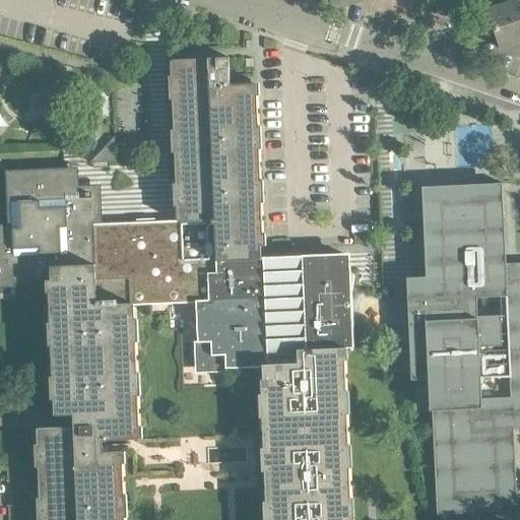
[(501,49),(519,43),(519,0),(518,0),(518,1),(489,10),(490,12),(491,12),(502,47),(501,48),(501,49)]
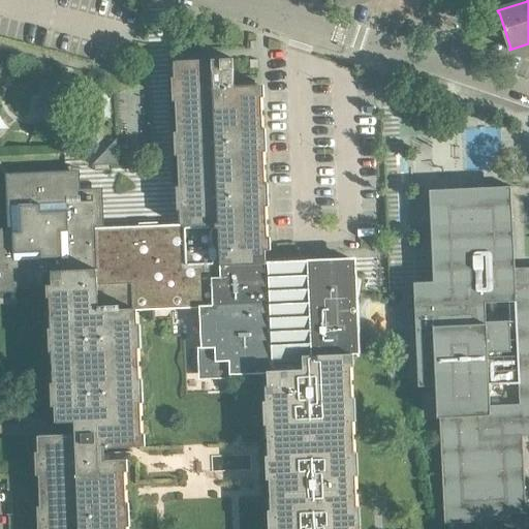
[(176,62),(183,227),(265,224),(258,86),(235,87),(234,59),(220,60),(176,62)]
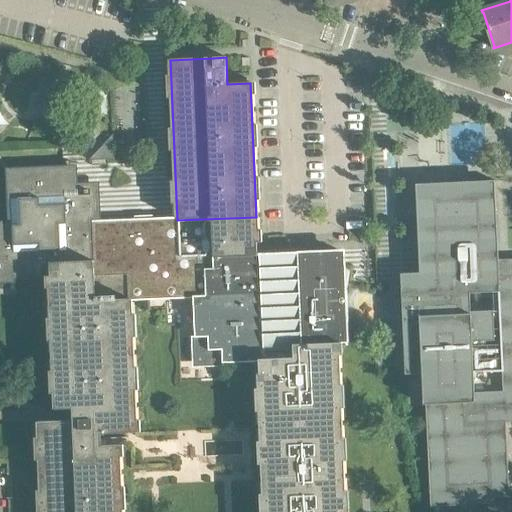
[(113,135),(90,161),(114,160),(113,135)]
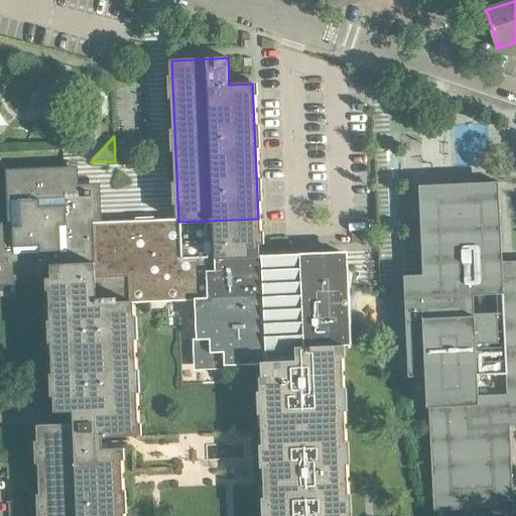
[(96,263),(94,224),(87,224),(87,223),(87,212),(93,211),(93,197),(67,198),(65,171),(10,173),(12,227),(0,227),(0,282),(2,282),(9,282),(16,281),(43,280),(42,278),(50,278),(50,265),(96,263)]
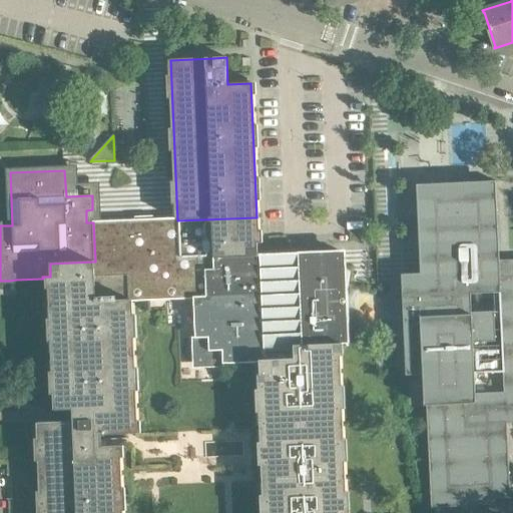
[(512,260),(499,261),(496,181),(417,185),(421,274),(401,275),(406,376),(425,375),(431,508),(461,507),(461,512),(481,511),(480,506),(510,504),(507,424),(512,423),(512,260)]
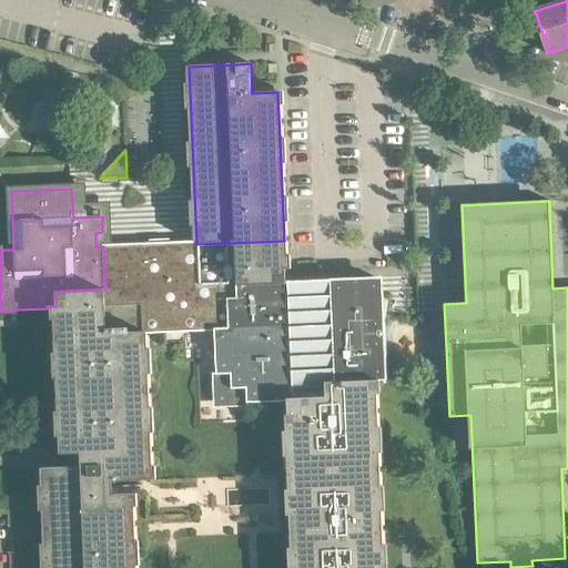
[(286,283),(284,241),(196,244),(189,245),(189,242),(103,246),(105,290),(142,288),(143,316),(198,314),(199,330),(214,330),(215,374),(212,374),(212,375),(231,374),(231,388),(246,388),(246,407),(249,407),(247,403),(287,402),(374,398),(373,381),(386,381),(384,324),(385,324),(388,298),(387,298),(388,297),(376,297),(376,277),(372,277),(372,279),(286,283)]
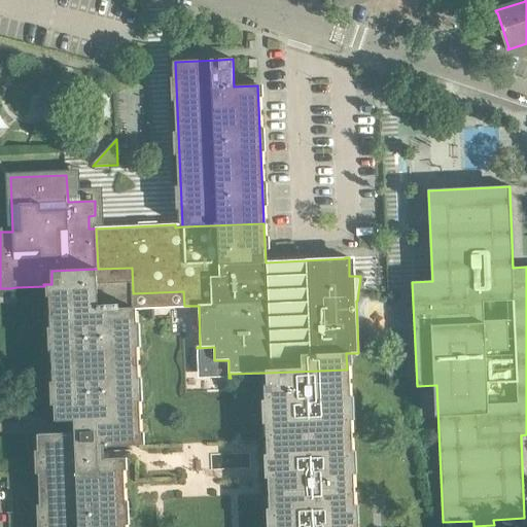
[(51,271),(51,284),(58,433),(39,434),(43,526),(124,526),(121,459),(104,460),(104,449),(140,447),(134,308),(136,308),(135,299),(133,299),(133,293),(132,268),(98,269),(51,271)]
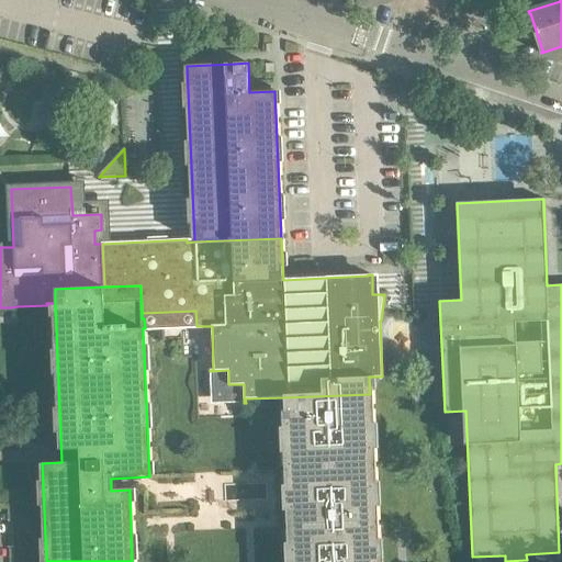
[(378,561),(370,394),(284,397),(291,561),(378,561)]
